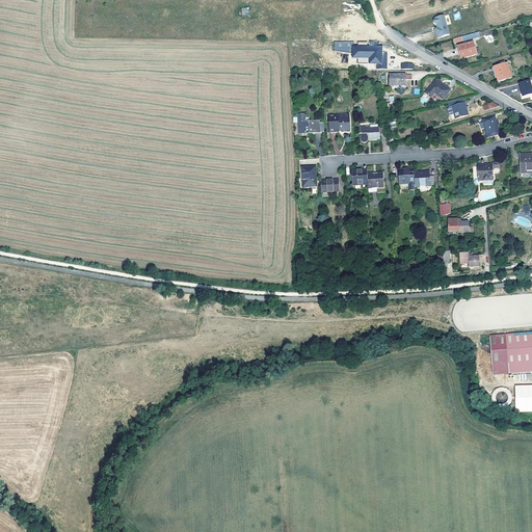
[(449,35),(444,16),(434,19),(433,21),(434,25),(436,27),(437,30),(434,31),(436,38),(449,35)]
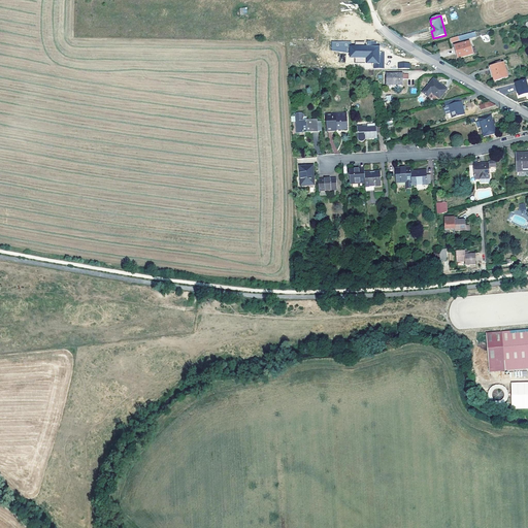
[(474,32),(450,39),(451,42),(459,40),(460,41),(476,36),(474,32)]
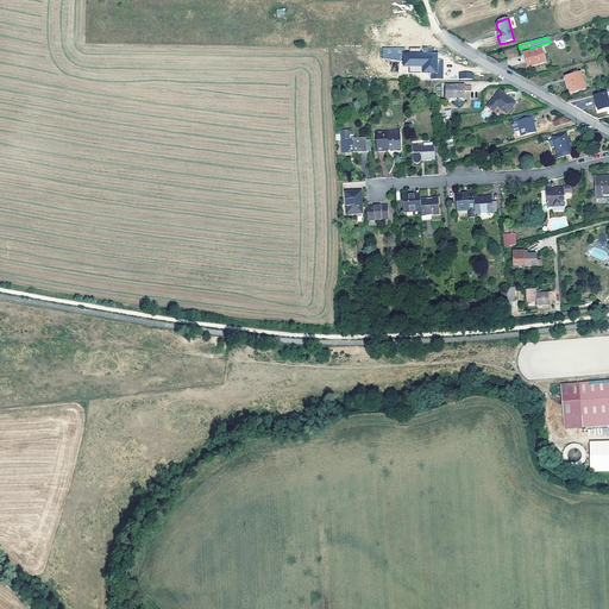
[(516,48),(504,49),(506,58),(519,56),(516,48)]
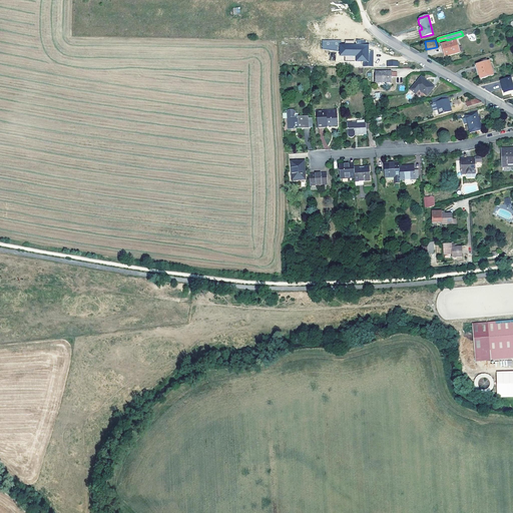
[(366,41),(357,41),(357,44),(340,44),(340,56),(356,56),(356,61),(363,61),(363,67),(373,67),(373,49),(368,49),(368,44),(366,44),(366,41)]
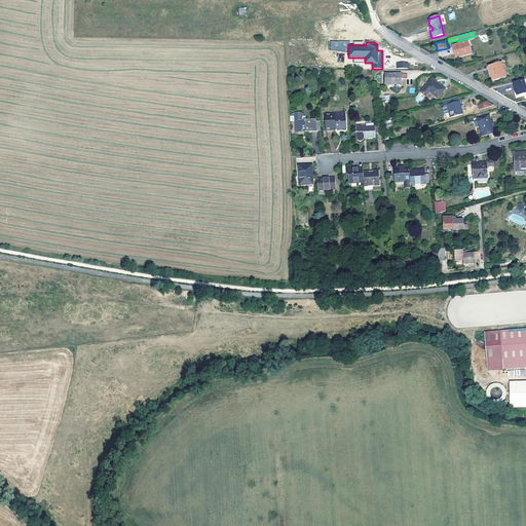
[(467,42),(453,46),(456,59),(471,54),(467,42)]
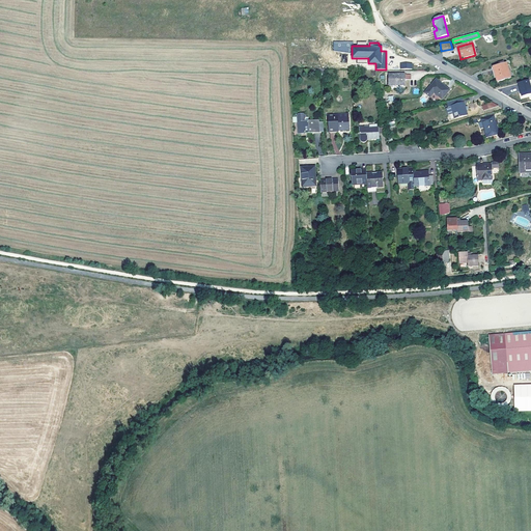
[(503,62),(499,63),(500,65),(494,67),(498,82),(510,79),(506,64),(504,64),(503,62)]
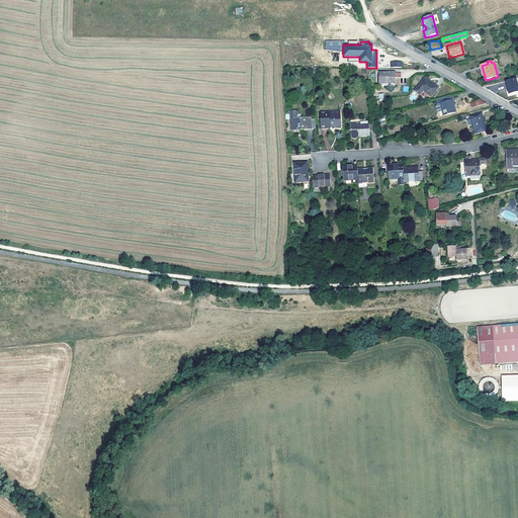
[(379,73),(379,83),(396,83),(396,78),(401,78),(401,73),(379,73)]
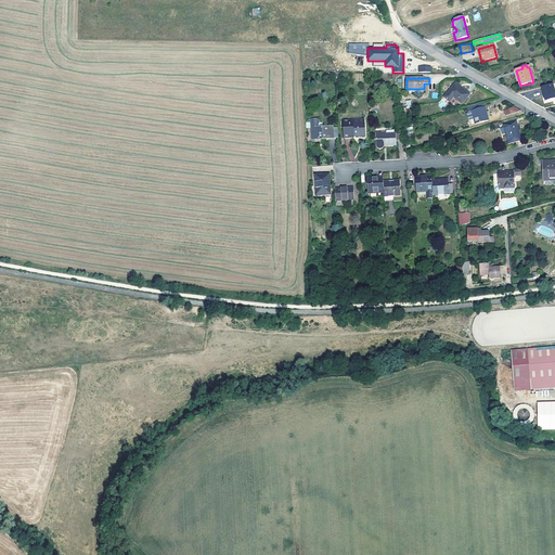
[(450,102),(453,97),(462,104),(469,94),(455,84),(444,98),(450,102)]
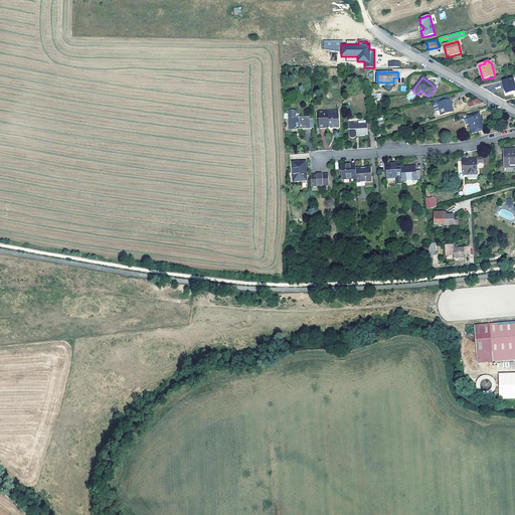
[(514,89),(512,77),(502,79),(505,94),(514,91),(514,89)]
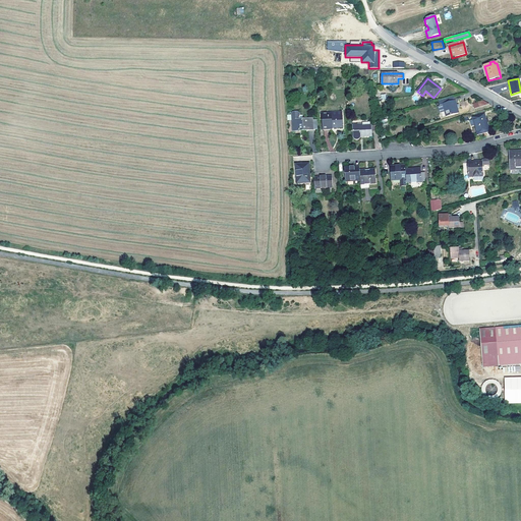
[(459,113),(454,97),(438,101),(440,106),(443,105),(446,117),(459,113)]
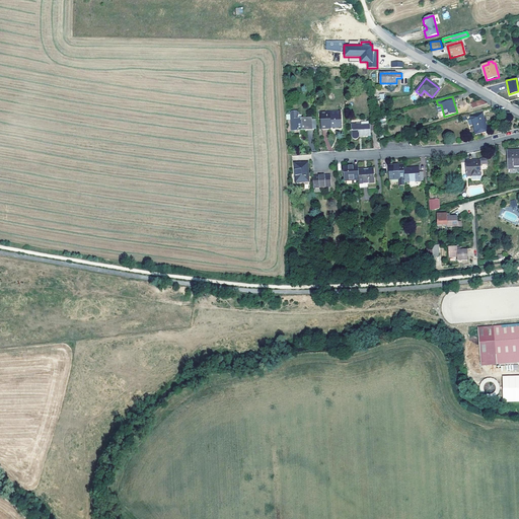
[(488,104),(482,100),(471,103),(473,108),(488,104)]
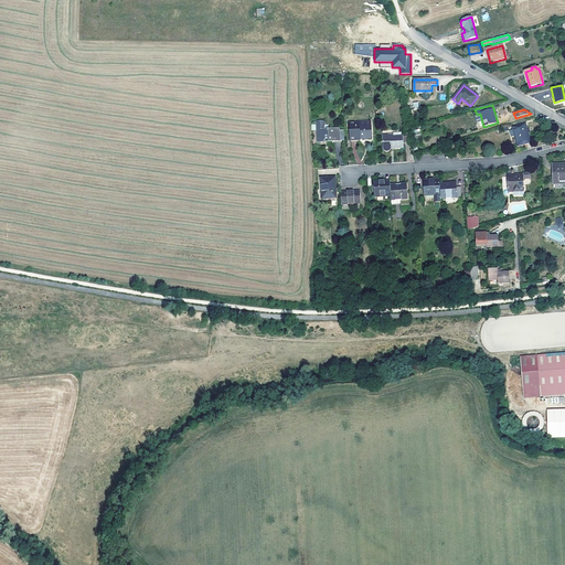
[(339,130),(339,129),(329,129),(329,126),(328,125),(324,125),(324,124),(322,121),(318,121),(316,124),(318,131),(318,141),(339,141),(339,130)]
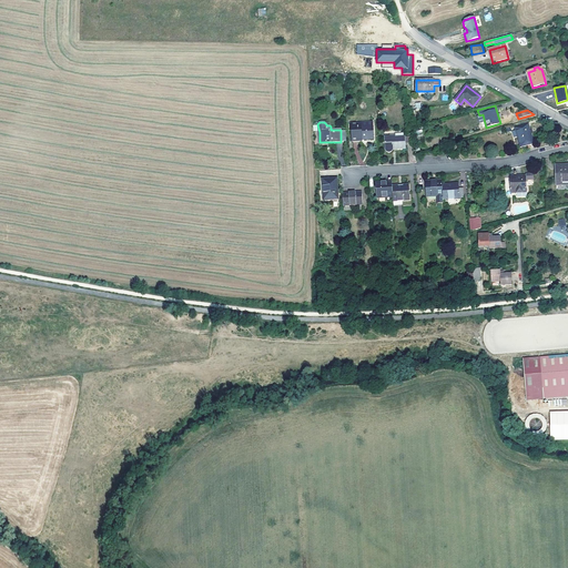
[(373,140),(373,125),(363,127),(363,123),(352,123),(352,141),(362,141),(362,140),(373,140)]
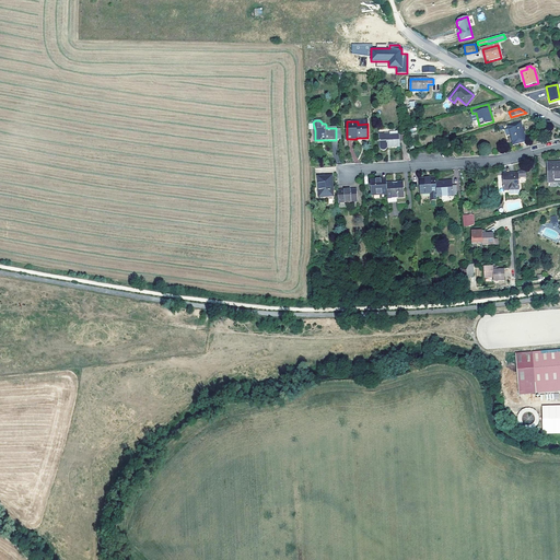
[(513,146),(526,141),(521,123),(508,126),(513,146)]
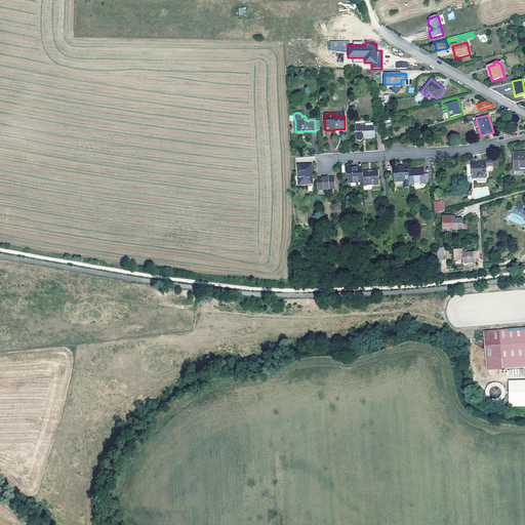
[(374,132),(374,127),(365,127),(365,125),(356,126),(357,139),(357,140),(359,142),(361,140),(363,138),(374,137),(374,132)]
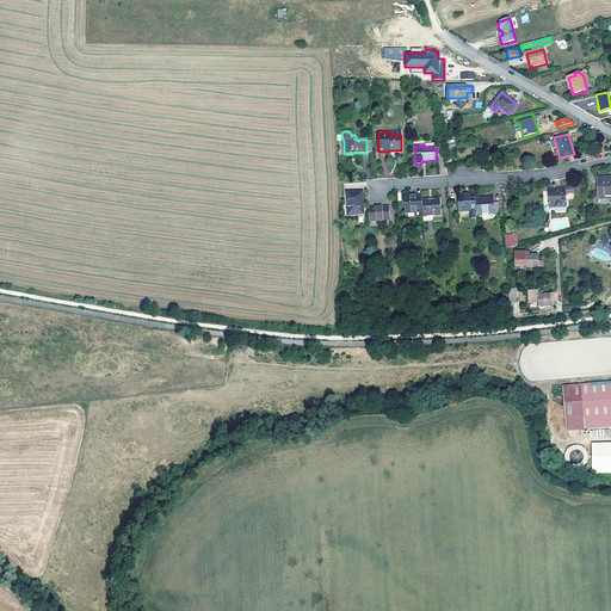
[(599,199),(600,199),(610,198),(610,177),(598,178),(599,199)]
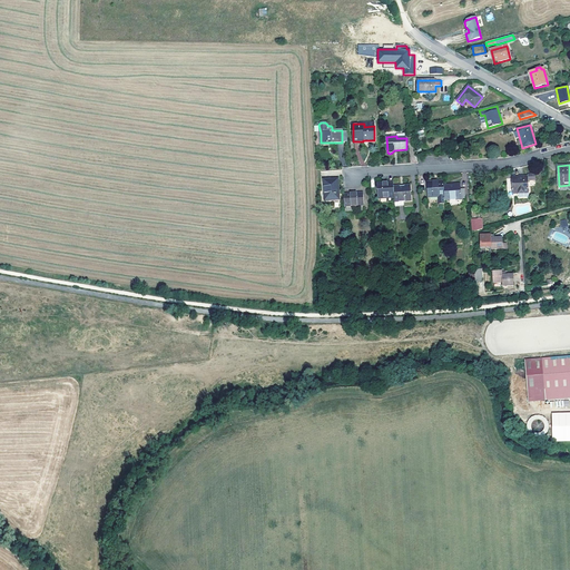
[(526,199),(526,183),(532,183),(532,176),(524,177),(524,178),(517,179),(517,180),(509,182),(509,196),(516,195),(517,200),(526,199)]
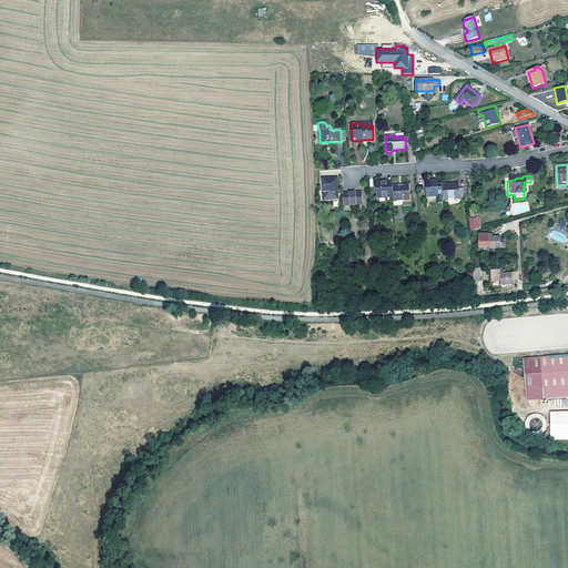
[(337,190),(338,190),(337,179),(322,180),(324,201),(337,200),(337,190)]
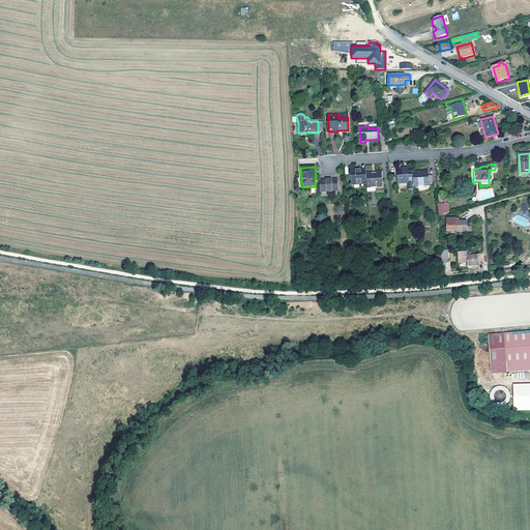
[(398,184),(413,183),(413,172),(412,168),(396,169),(398,184)]
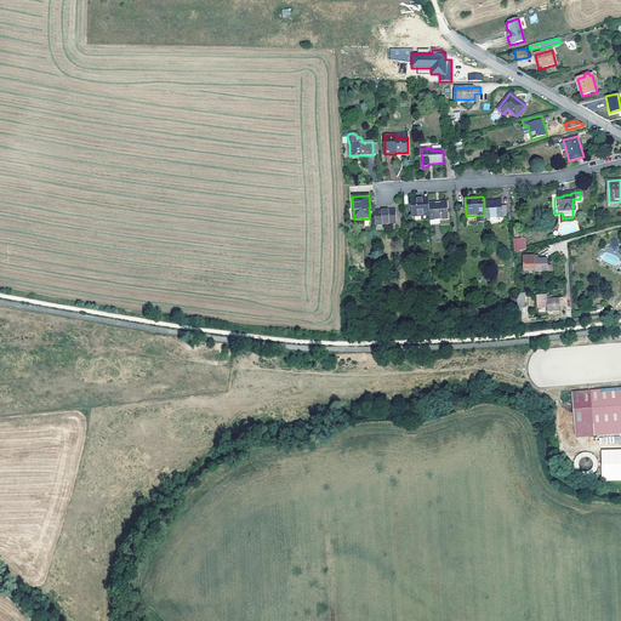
[(429,215),(428,203),(428,199),(411,200),(411,217),(429,215)]
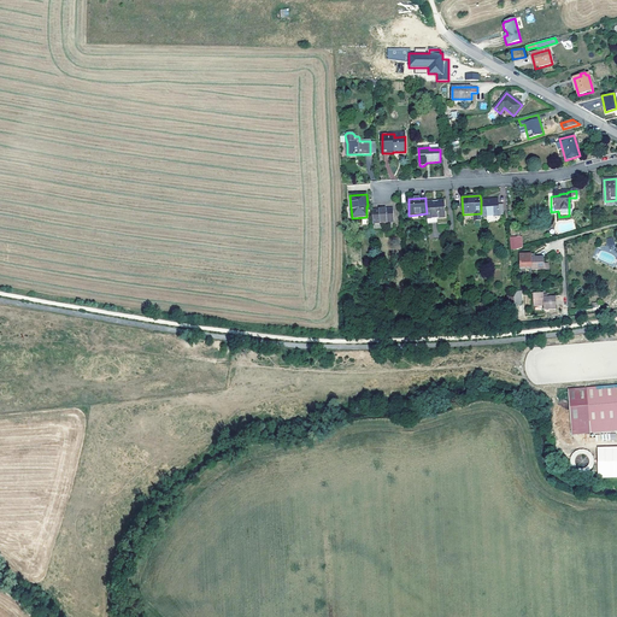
[(499,216),(499,205),(498,199),(481,200),(481,213),(481,217),(499,216)]
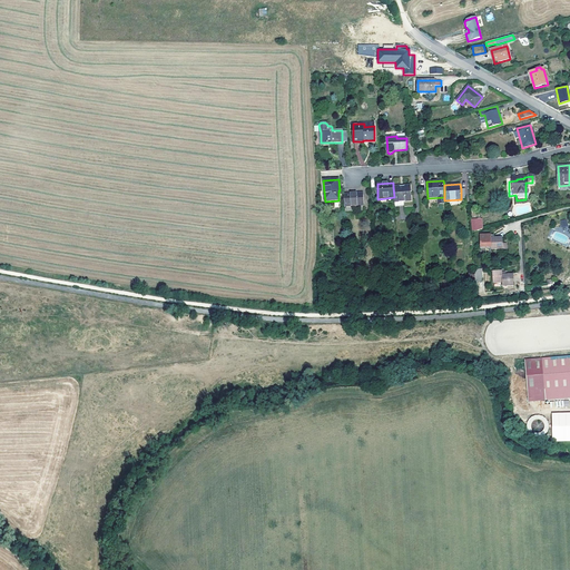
[(411,185),(393,186),(394,197),(394,202),(403,202),(412,200),(411,185)]
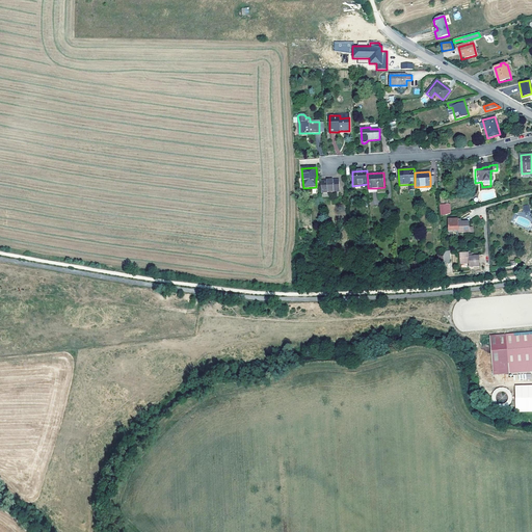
[(321,181),(322,193),(340,192),(339,180),(321,181)]
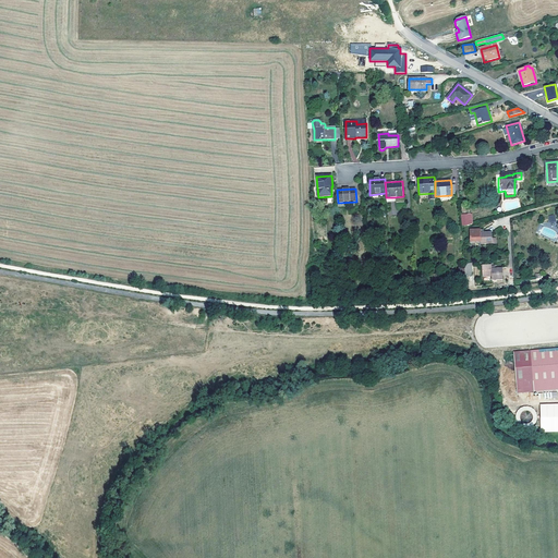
[(481,242),(481,244),(496,243),(496,238),(493,239),(493,233),(484,233),(481,233),(481,230),(470,230),(470,242),(473,242),(481,242)]
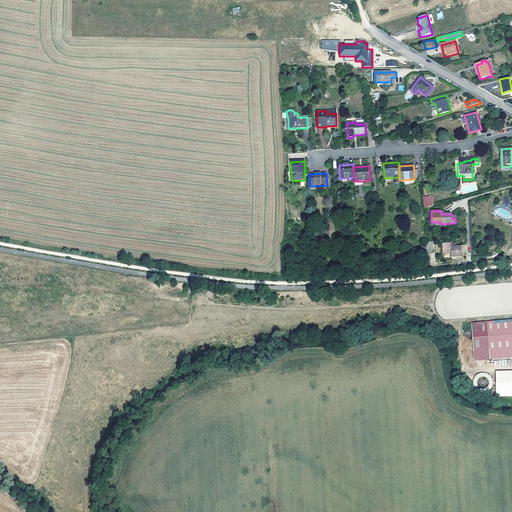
[(421,254),(427,253),(433,253),(432,244),(435,244),(435,241),(426,242),(426,245),(421,246),(421,254)]
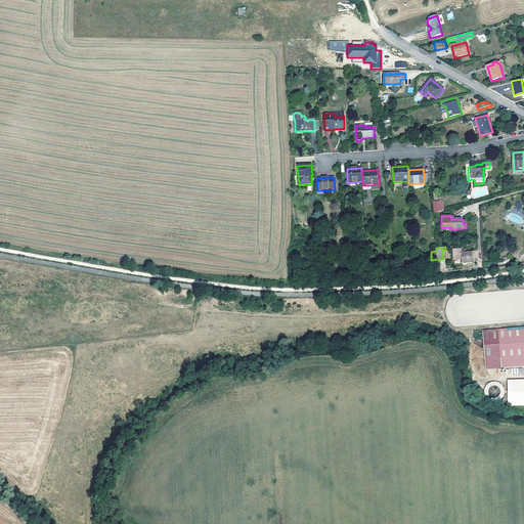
[(462,253),(462,251),(462,250),(452,250),(452,260),(462,260),(462,263),(473,263),(472,253),(465,253),(462,253)]
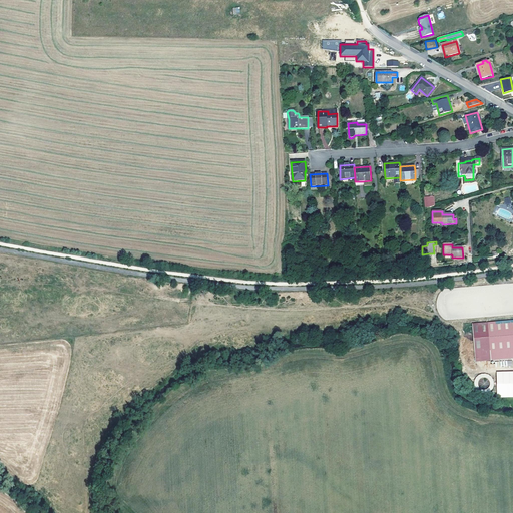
[(512,359),(512,323),(474,327),(476,362),(512,359)]
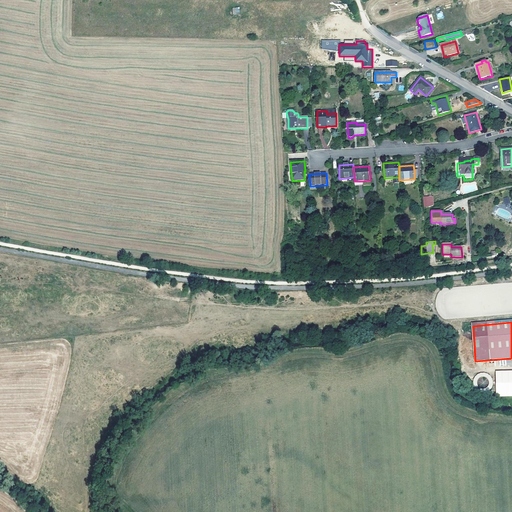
[(496,397),(511,396),(511,369),(495,370),(496,397)]
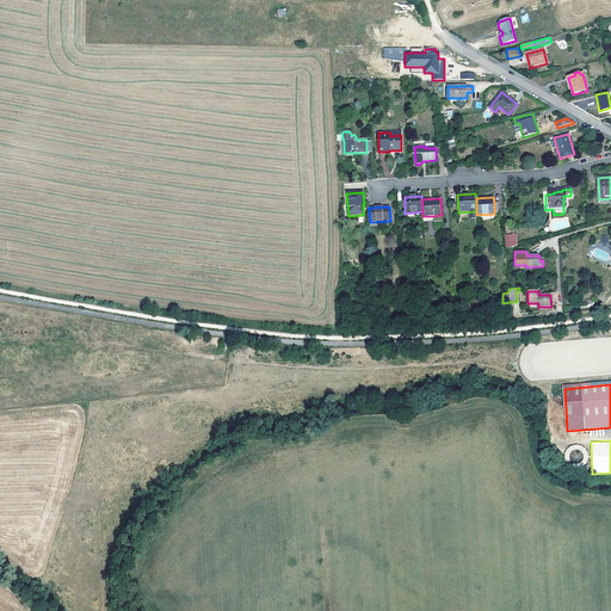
[(582,451),(572,450),(571,461),(582,462),(582,451)]
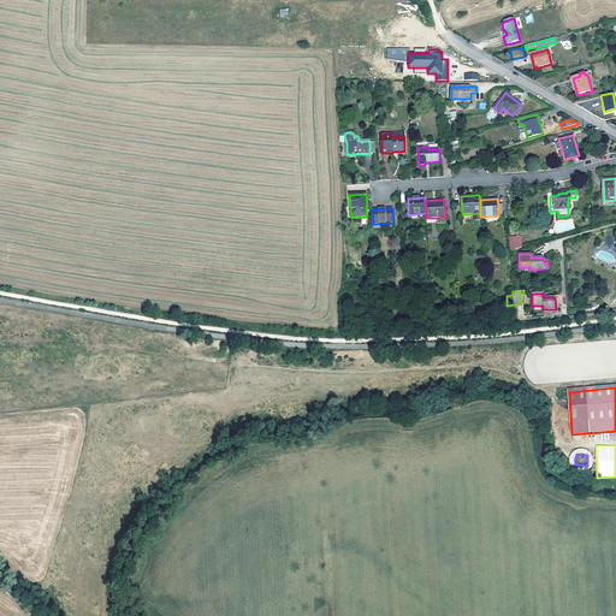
All buildings are outlined.
